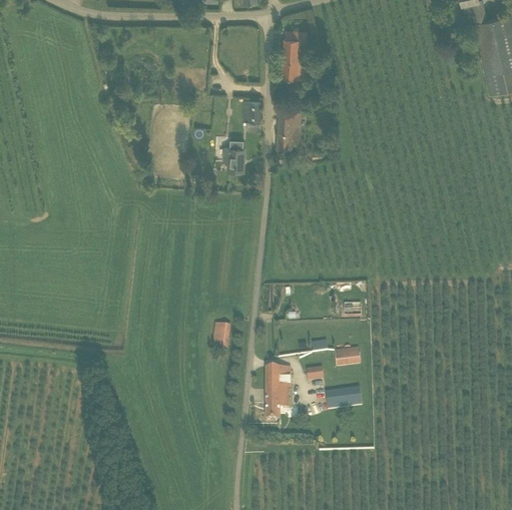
[(470,0),(475,21),(481,19),(477,0),(479,0),(461,0),(461,1),(465,0),(470,0)]
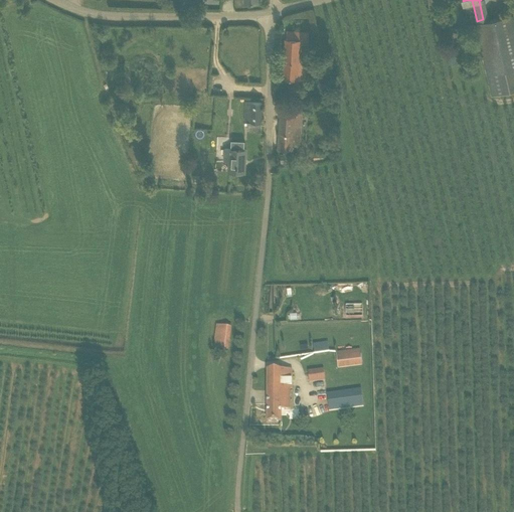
[(513,86),(513,22),(512,12),(483,19),(477,21),(476,21),(488,72),(492,91),(513,86)]
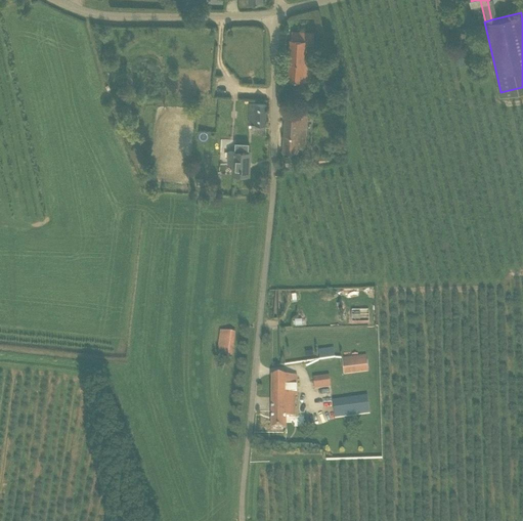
[(290,37),(287,76),(311,78),(313,38),(290,37)]
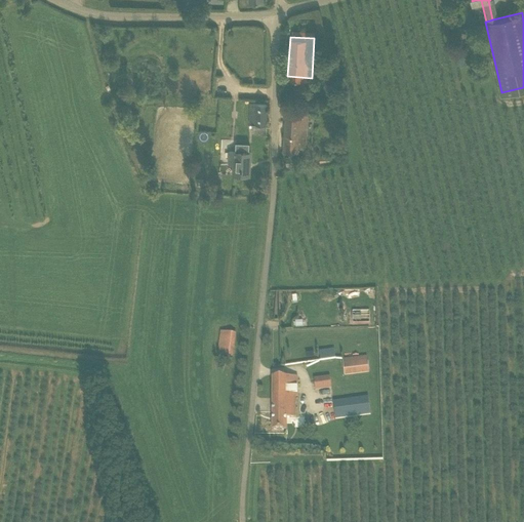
[(454,48),(457,63),(465,61),(461,47),(454,48)]
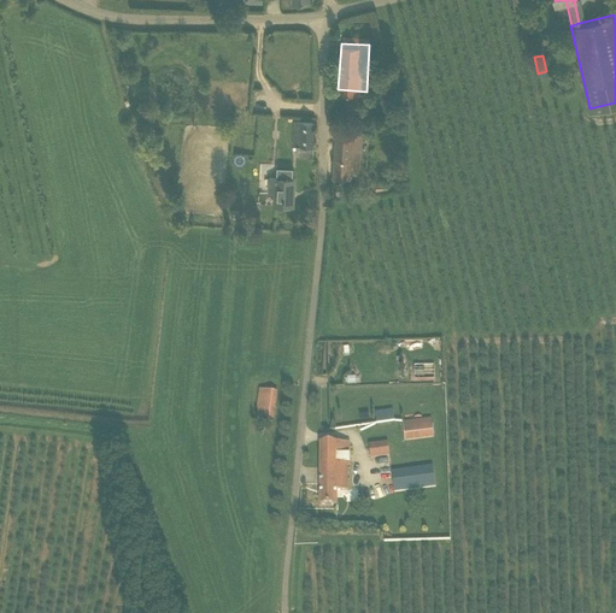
[(292,142),(312,143),(314,118),(293,118),(292,142)]
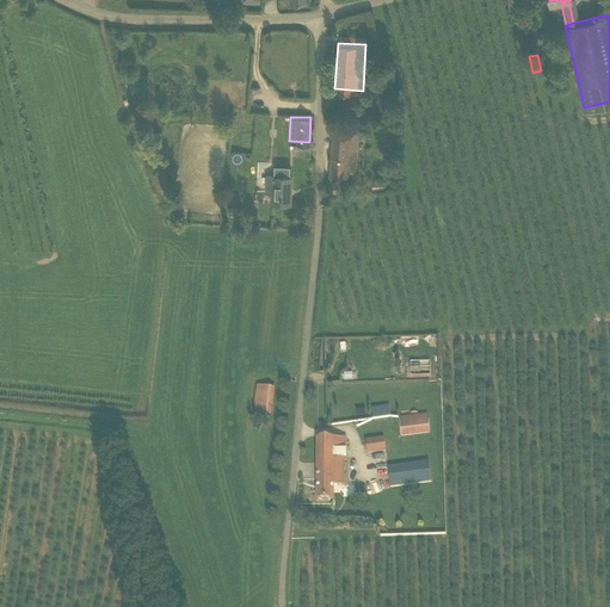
[(358,129),(332,128),(328,173),(336,174),(339,175),(339,174),(346,174),(346,161),(356,162),(358,129)]
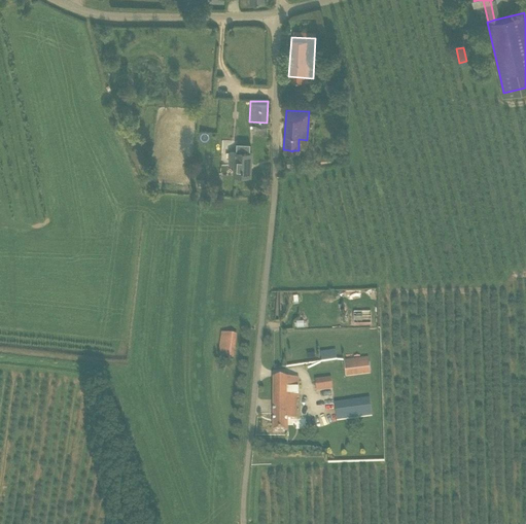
[(249,174),(250,150),(229,149),(229,162),(234,162),(233,173),(249,174)]
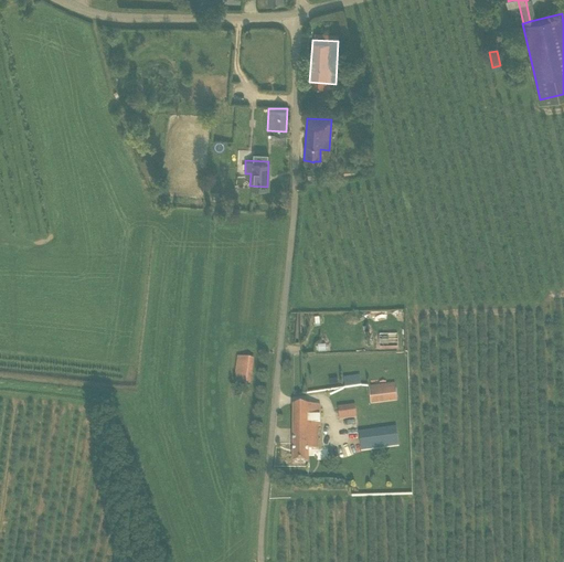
[(396,345),(396,331),(379,332),(379,346),(396,345)]
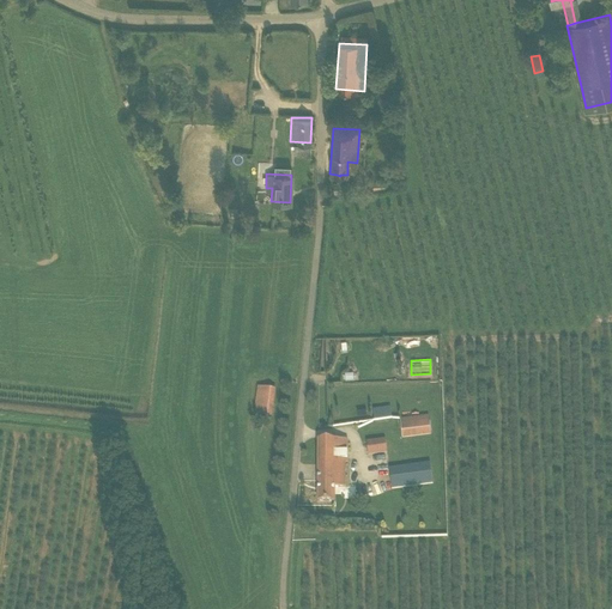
[(256,383),(253,412),(270,414),(273,385),(256,383)]
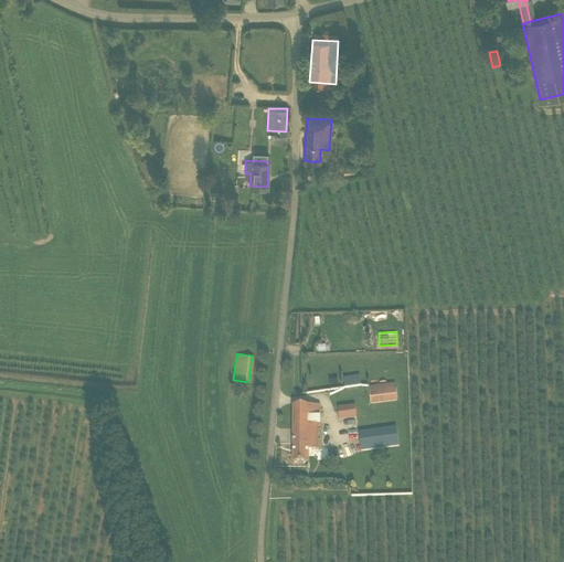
[(370,401),(396,398),(394,381),(368,384),(370,401)]
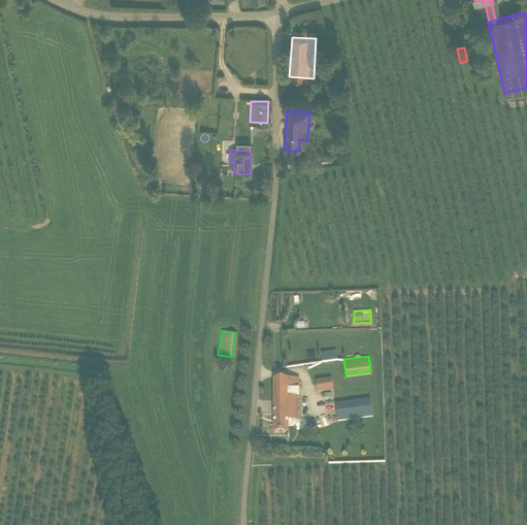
[(273,375),(273,429),(288,429),(288,417),(296,417),(296,395),(298,395),(298,375),(273,375)]
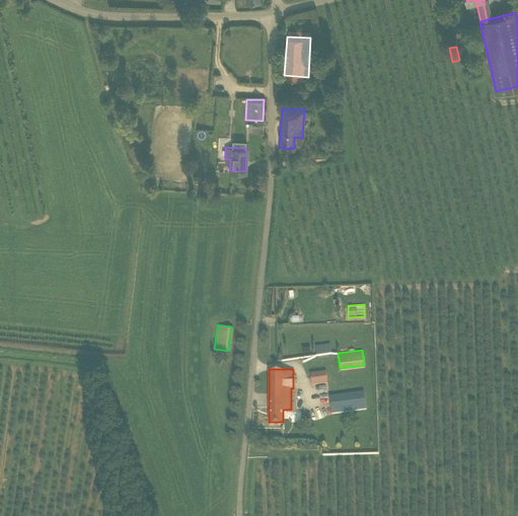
[(311,383),(326,382),(325,370),(309,372),(311,383)]
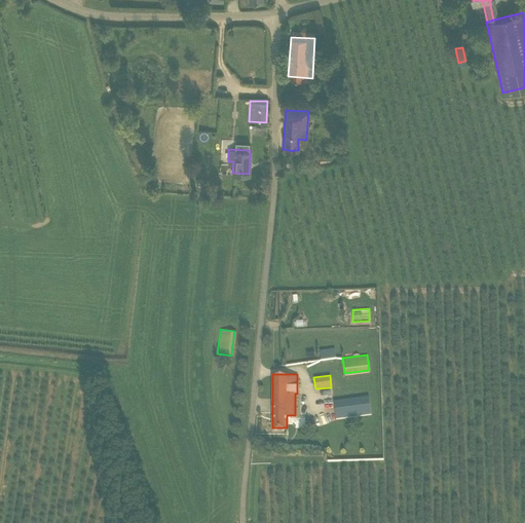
[(368,396),(333,401),(335,418),(371,413),(368,396)]
